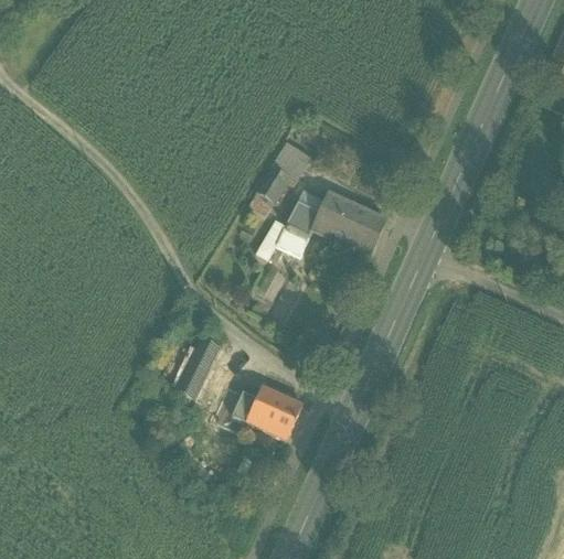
[(288,140),(278,156),(302,170),(311,154),(288,140)]
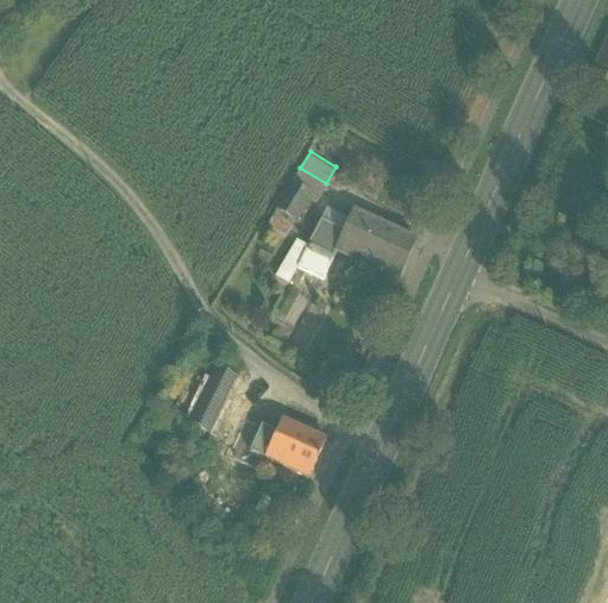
[(326,183),(300,168),(292,182),(309,194),(317,199),(326,183)]
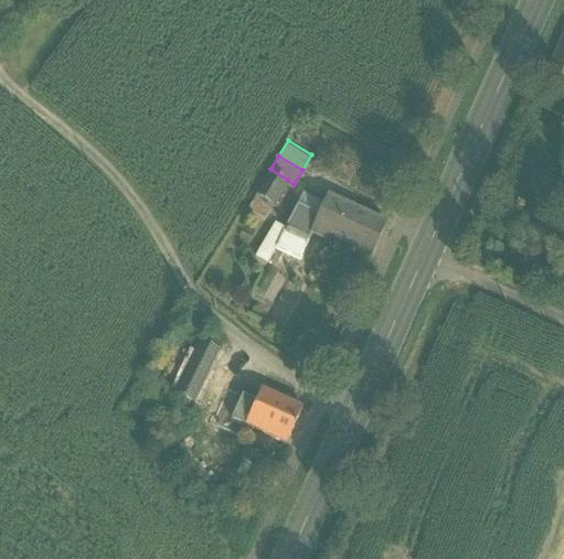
[(287,180),(270,169),(255,193),(256,193),(272,203),(287,180)]
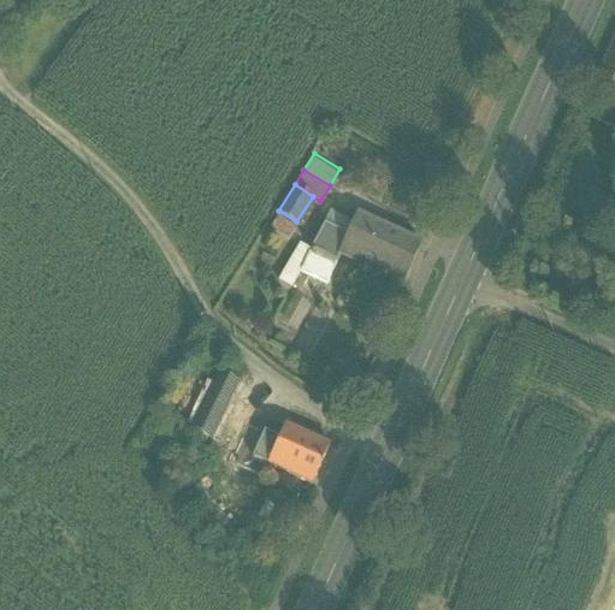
[(296,221),(279,211),(270,227),(287,238),(296,221)]
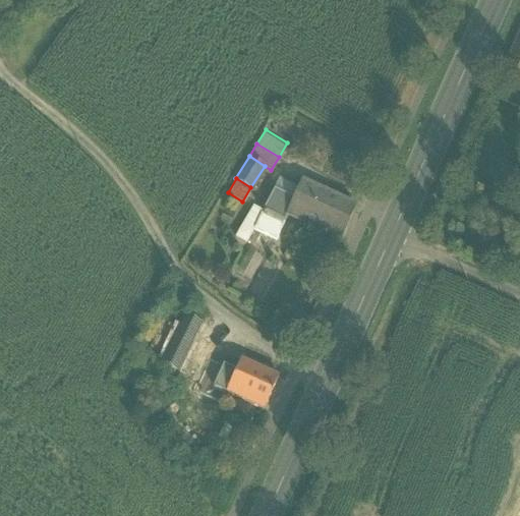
[(355,204),(300,179),(292,197),(272,188),(261,209),(263,211),(262,213),(265,215),(266,213),(284,223),(287,215),(340,238),(355,204)]
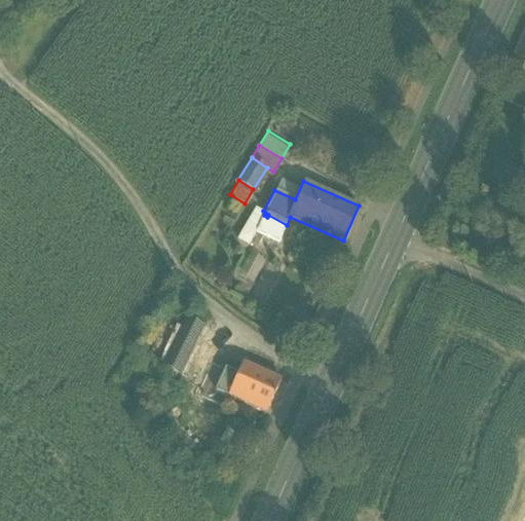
[(255,207),(245,224),(255,230),(264,215),(265,213),(263,211),(255,207)]
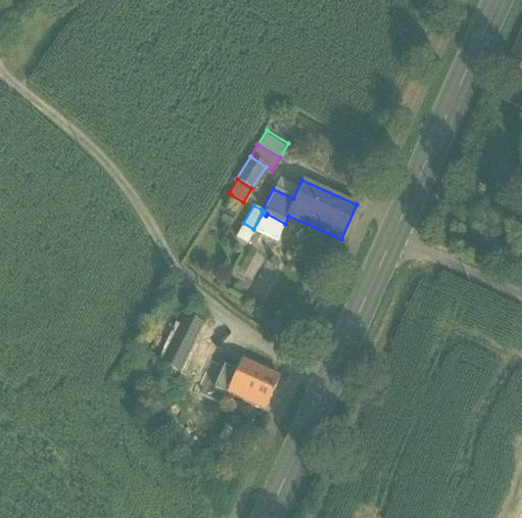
[(263,214),(253,229),(275,240),(285,224),(267,214),(266,216),(263,214)]
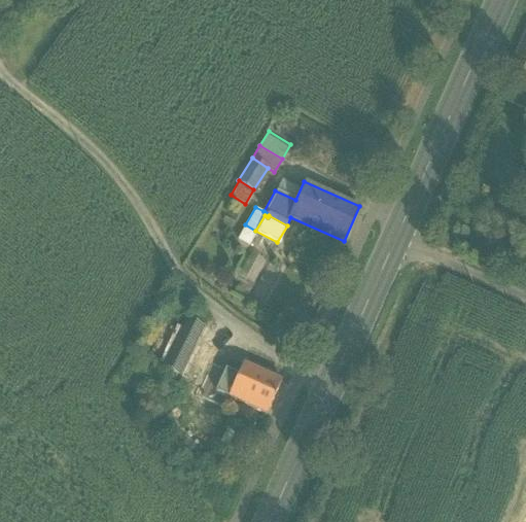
[(248,243),(255,231),(245,224),(238,238),(248,243)]
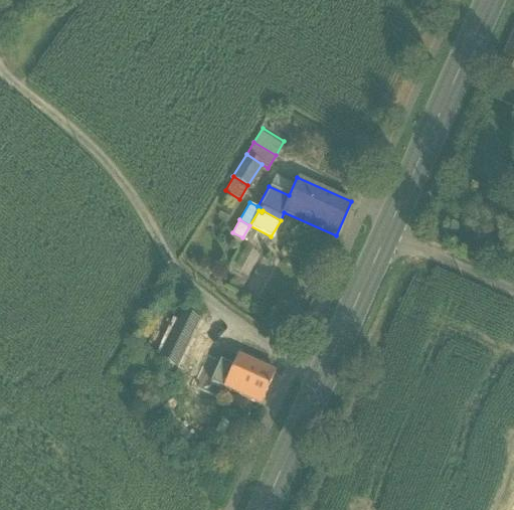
[(193,338),(173,329),(160,357),(181,366),(193,338)]
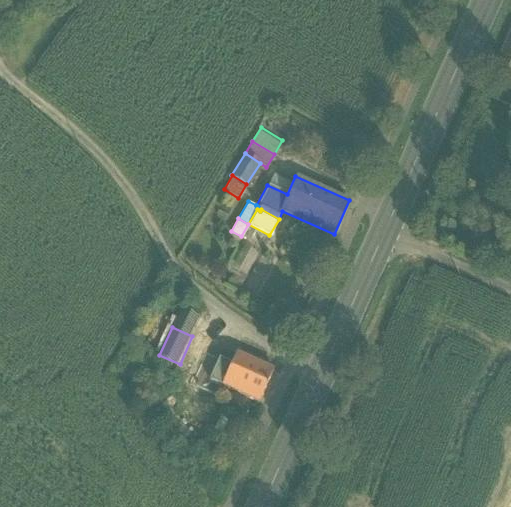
[(274,368),(236,351),(232,362),(222,384),(259,400),(274,368)]
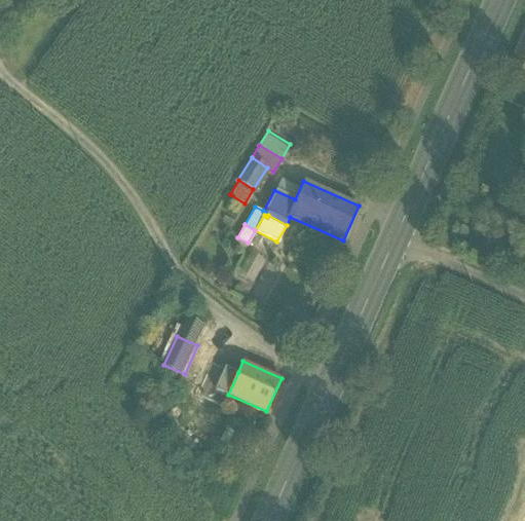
[(238,372),(225,366),(215,388),(228,395),(238,372)]
